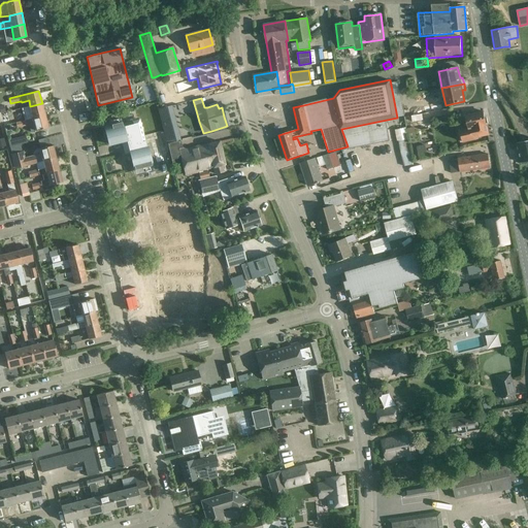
[(33,119),(45,116),(42,103),(30,106),(33,119)]
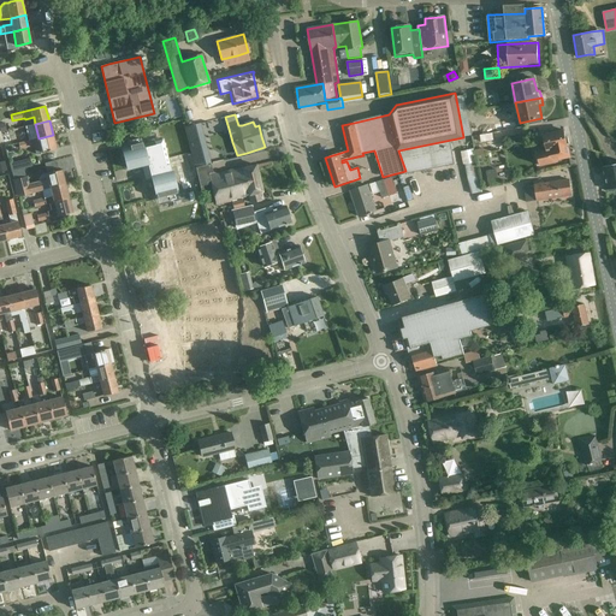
[(201,123),(184,128),(194,169),(195,169),(211,164),(212,164),(201,123)]
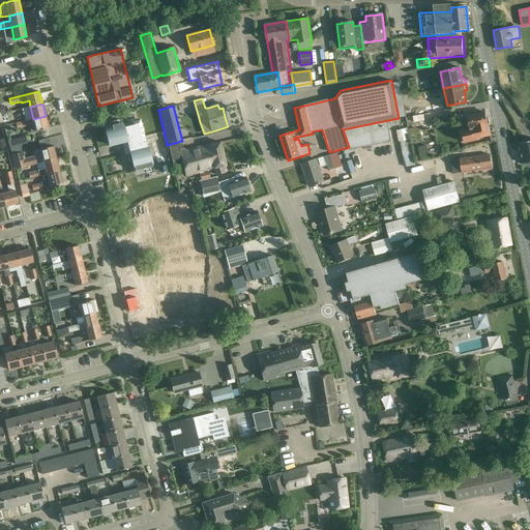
[(411,107),(405,108),(406,118),(411,117),(414,110),(411,107)]
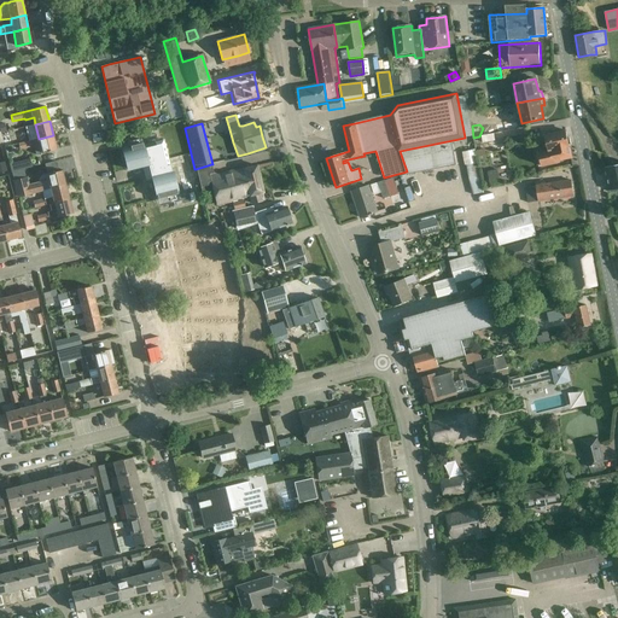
[(132,126),(117,129),(118,136),(133,133),(132,126)]
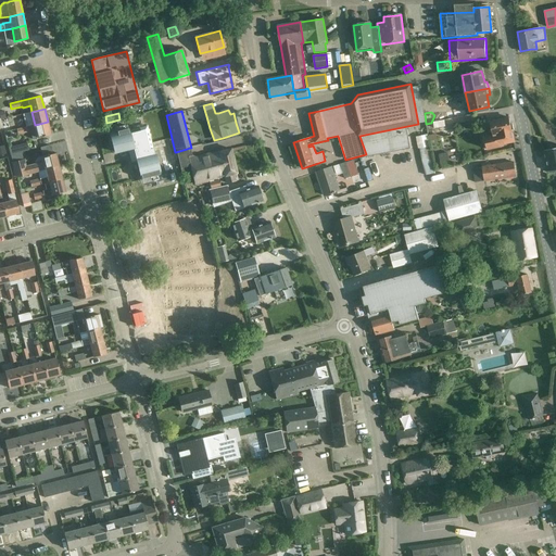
[(514,141),(512,133),(513,133),(509,117),(490,122),(493,136),(484,138),(488,150),(503,147),(503,143),(514,141)]
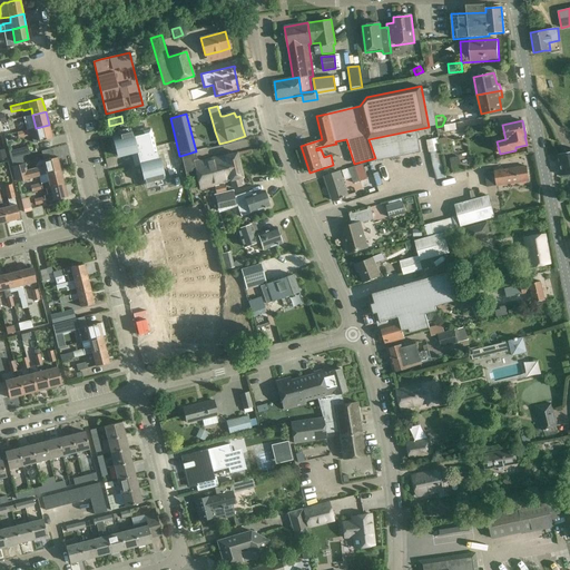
[(52,138),(49,125),(36,128),(17,133),(18,138),(31,135),(33,143),(52,138)]
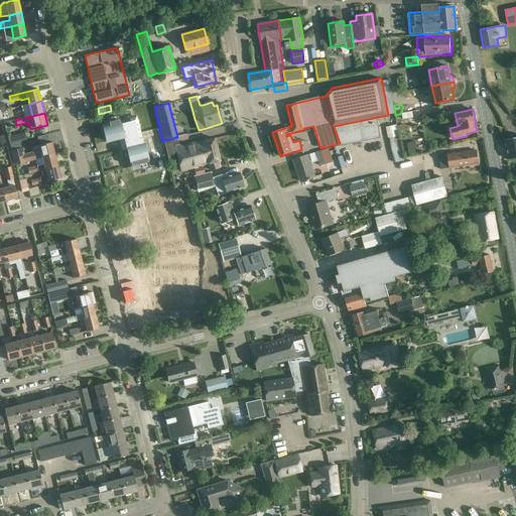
[(112,122),(102,124),(106,141),(119,138),(122,150),(127,149),(131,165),(143,162),(145,172),(152,170),(159,168),(157,161),(150,163),(150,160),(148,160),(144,144),(143,144),(136,117),(120,121),(120,120),(112,122)]
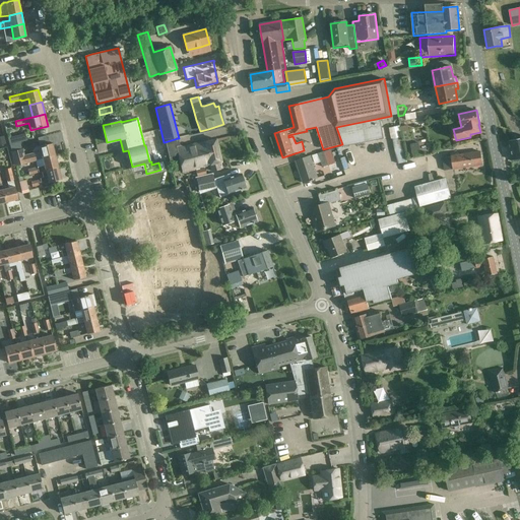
[(392,139),(401,137),(399,126),(389,128),(391,139),(392,139)]
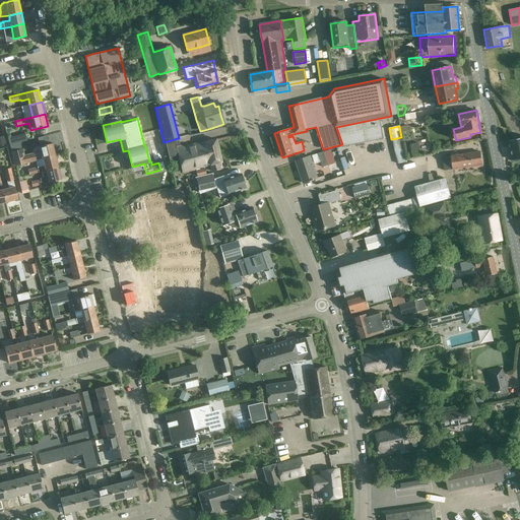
[(372,137),(384,133),(383,128),(371,132),(372,137)]
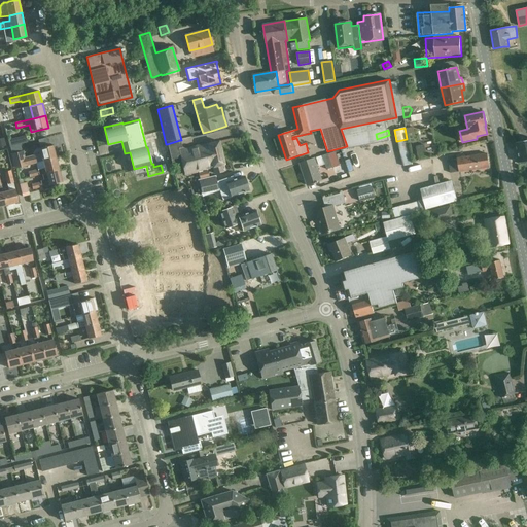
[(13,139),(8,140),(9,146),(20,144),(19,137),(13,139)]
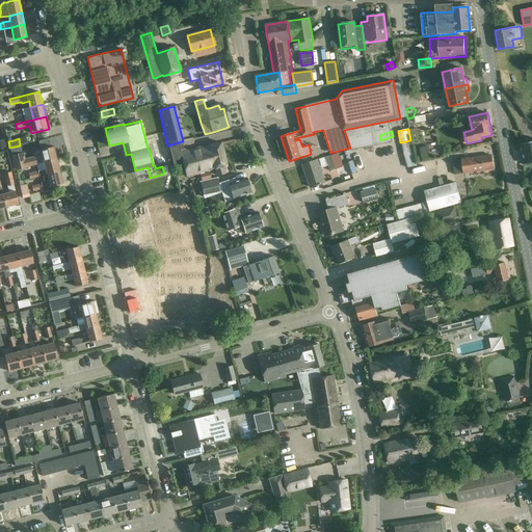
[(410,140),(401,142),(404,157),(407,168),(417,166),(411,140),(410,140)]
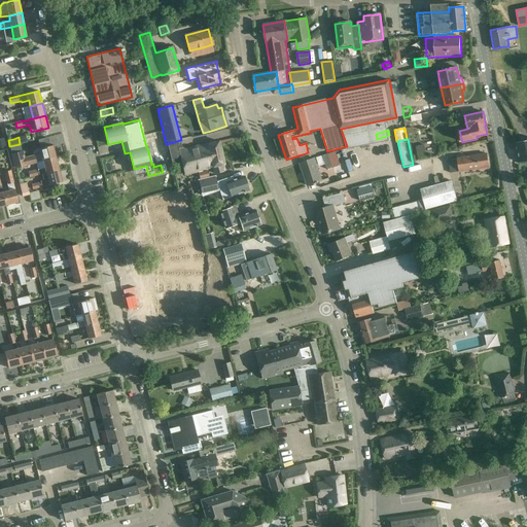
[(213,168),(207,144),(179,150),(178,148),(182,147),(180,140),(167,144),(172,169),(182,166),(184,175),(213,168)]
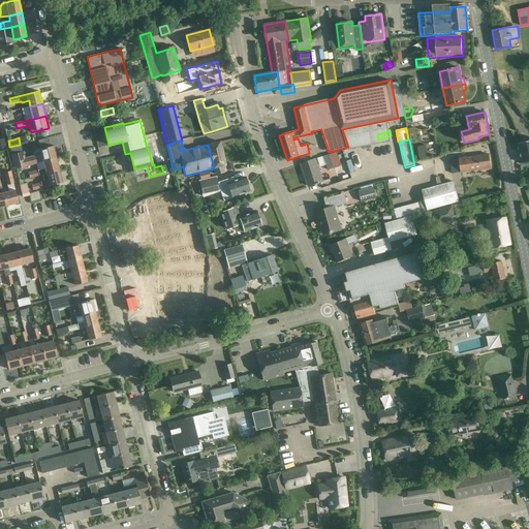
[(528,141),(519,143),(522,163),(528,162),(528,141)]
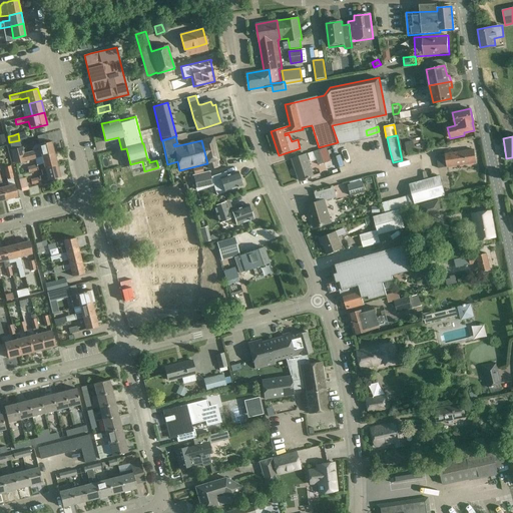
[(219,166),(216,151),(213,137),(201,140),(207,163),(208,168),(219,166)]
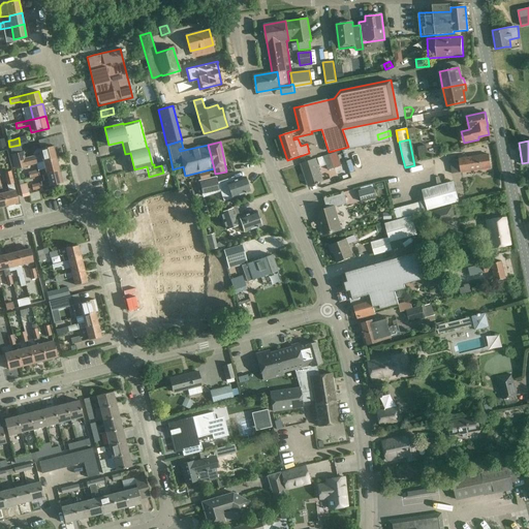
[(20,145),(9,147),(11,155),(10,155),(14,169),(27,165),(36,163),(43,161),(56,158),(53,146),(50,147),(42,149),(40,149),(35,150),(33,154),(33,156),(29,157),(25,158),(24,155),(23,152),(22,152),(20,145)]
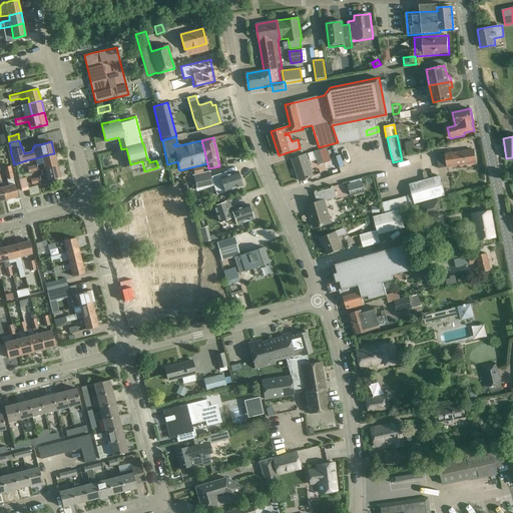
[(474,149),(464,151),(449,153),(448,151),(445,152),(445,154),(437,155),(439,167),(466,164),(476,162),(474,149)]
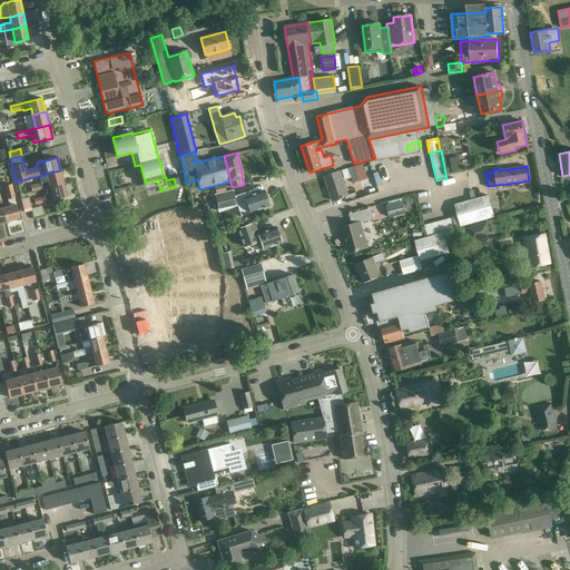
[(350,168),(349,168),(342,170),(345,179),(352,177),(354,184),(361,182),(360,182),(355,168),(355,167),(350,168)]
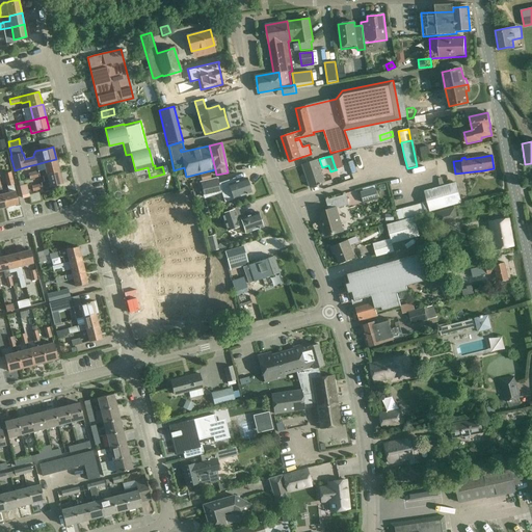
[(37,170),(28,174),(29,177),(29,180),(36,178),(43,177),(43,176),(59,171),(56,159),(44,162),(36,164),(37,170)]
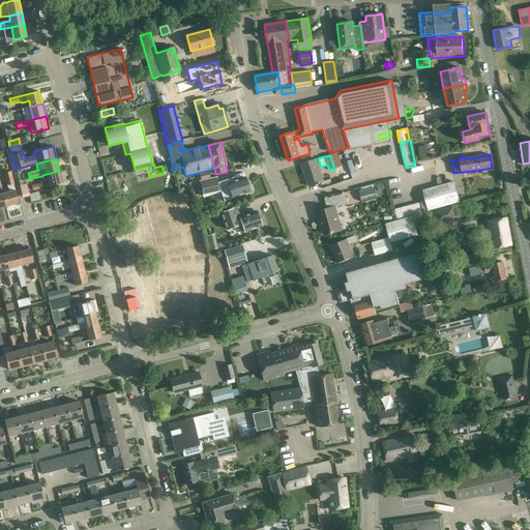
[(301,165),(308,186),(324,181),(317,159),(301,165)]
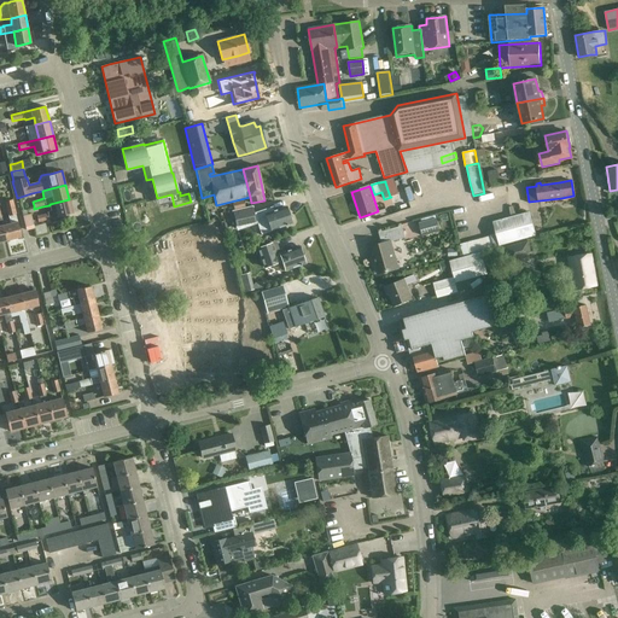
[(47,214),(36,216),(39,222),(50,220),(50,223),(59,221),(58,217),(73,214),(69,199),(50,204),(50,205),(51,211),(47,213),(47,214)]
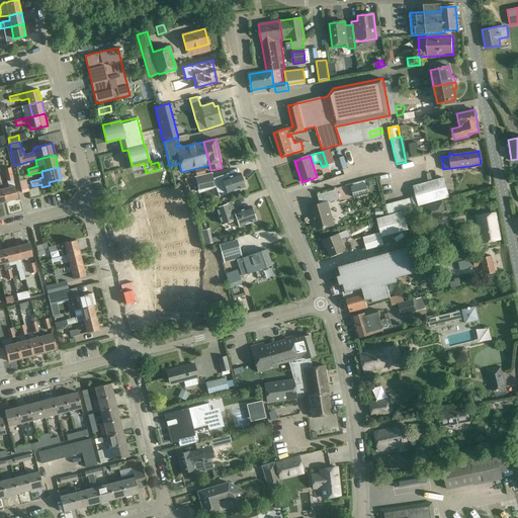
[(5,201),(17,198),(10,168),(4,169),(8,188),(3,189),(5,201)]
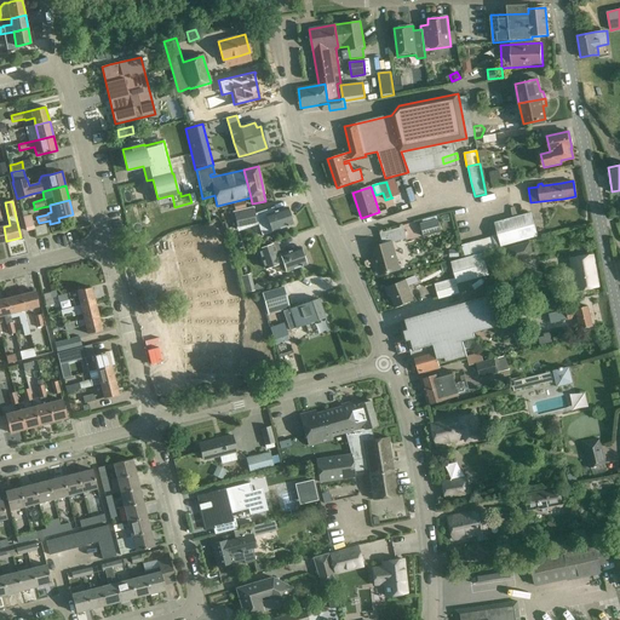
[(231,206),(233,211),(246,208),(245,201),(235,204),(235,205),(231,206)]
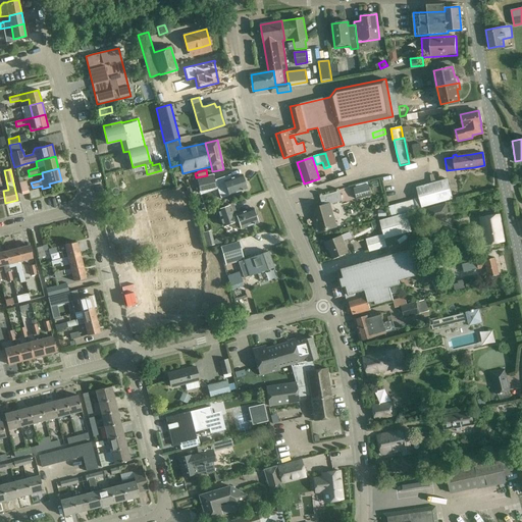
[(228,195),(237,192),(247,189),(242,174),(218,183),(220,190),(226,188),(228,195)]
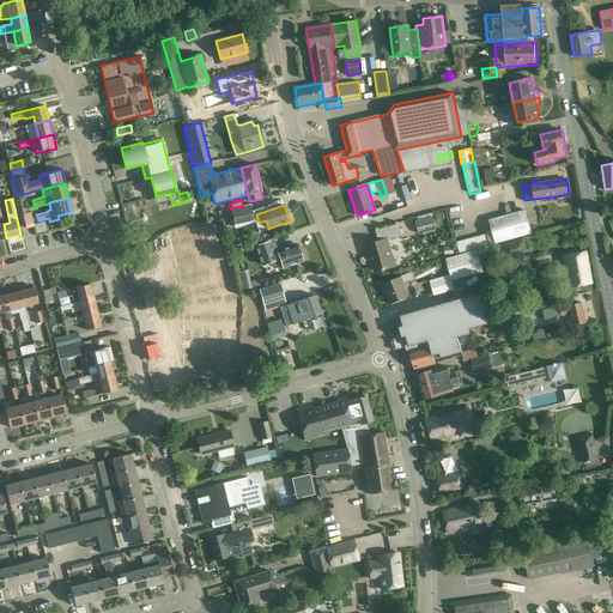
[(230,208),(232,218),(248,213),(246,206),(243,206),(230,208)]
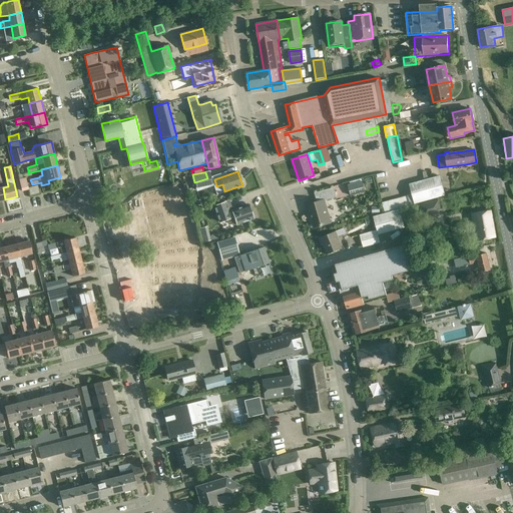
[(109,173),(104,174),(106,186),(112,184),(109,173)]
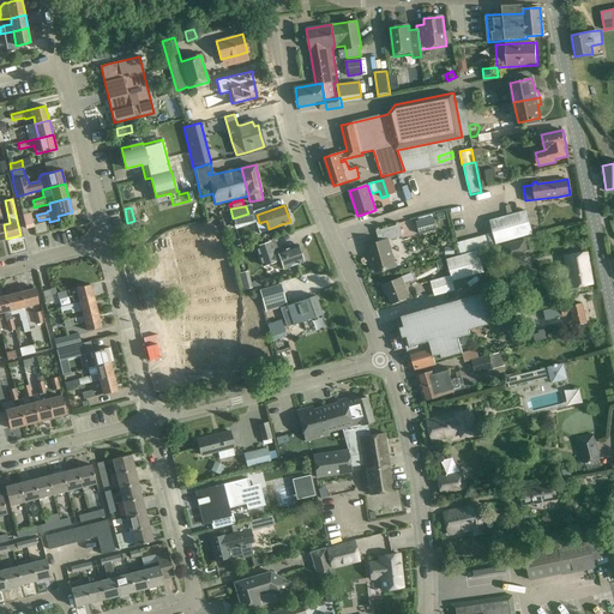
[(491,220),(494,232),(487,233),(487,235),(457,242),(461,256),(479,252),(498,246),(497,244),(533,234),(525,211),(491,220)]
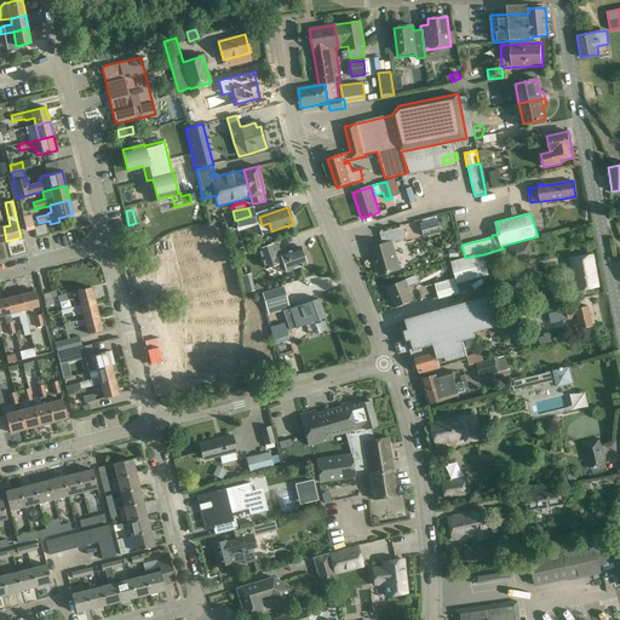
[(32,216),(23,217),(27,231),(34,229),(32,216)]
